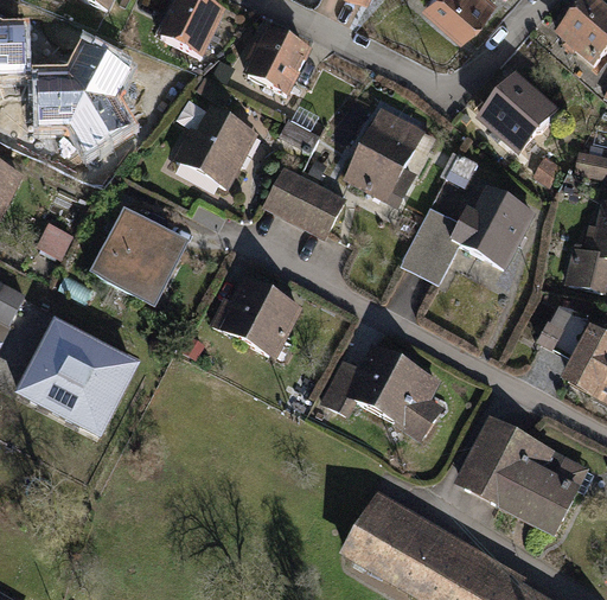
[(146,0),(165,10),(168,0),(146,0)]
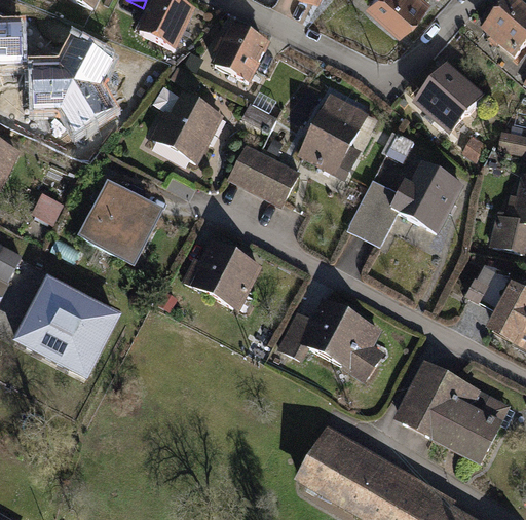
[(177,46),(197,5),(187,0),(149,0),(142,15),(137,27),(177,46)]
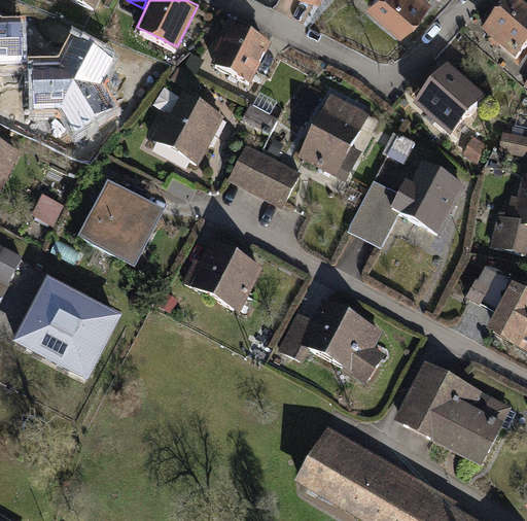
[(402,29),(427,0),(370,0),(402,29)]
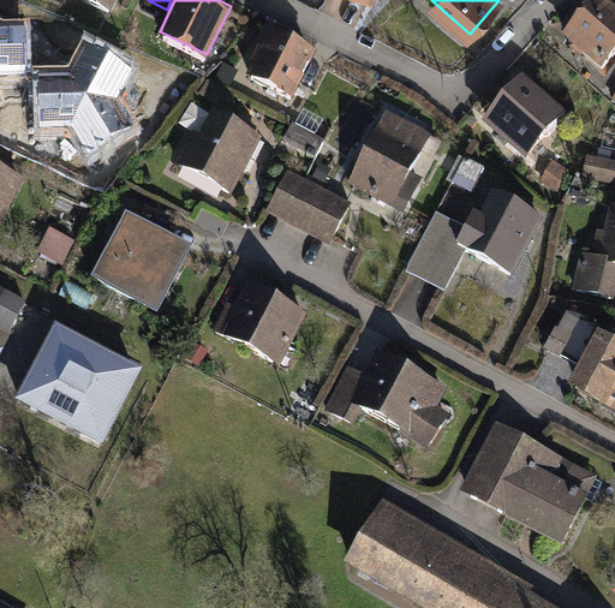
[(599,67),(614,48),(614,11),(602,0),(591,0),(561,35),(599,67)]
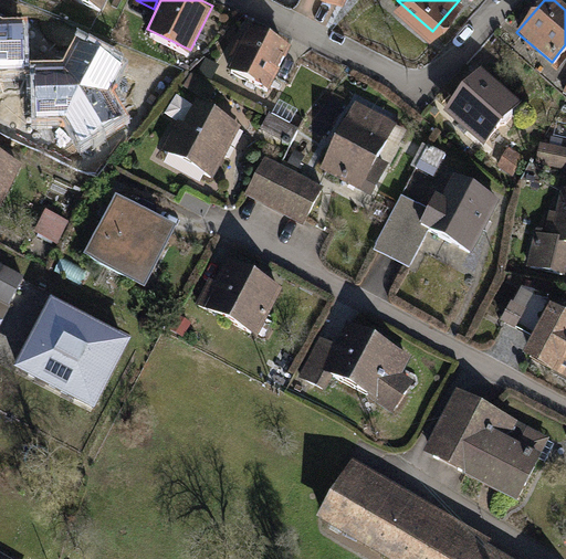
[(269,85),(291,43),(250,21),(234,50),(228,64),(269,85)]
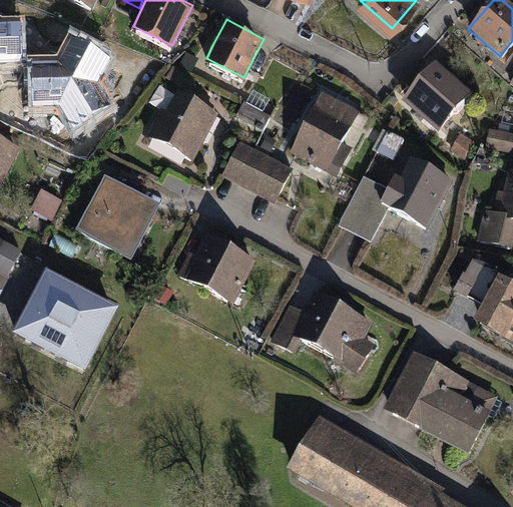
[(186,48),(180,60),(192,67),(198,55),(186,48)]
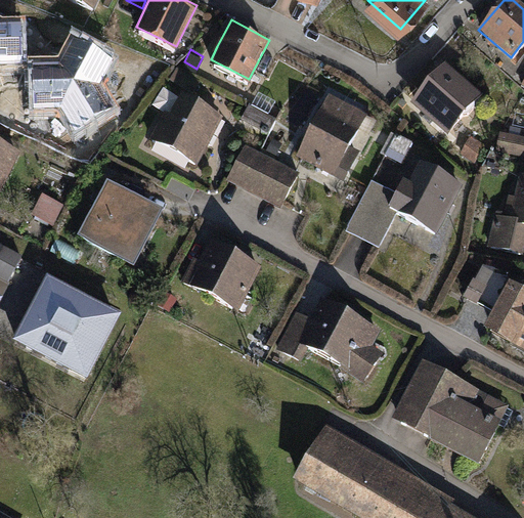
[(454,128),(484,94),(450,65),(422,98),(454,128)]
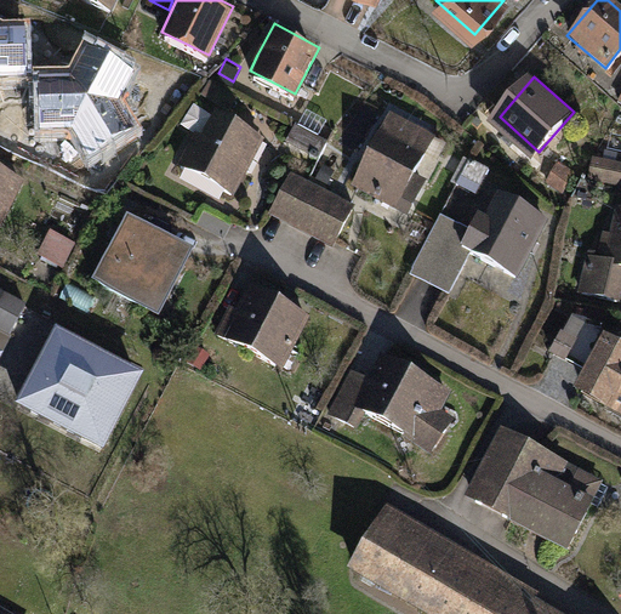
[(50,142),(108,171),(137,112),(79,84),(50,142)]
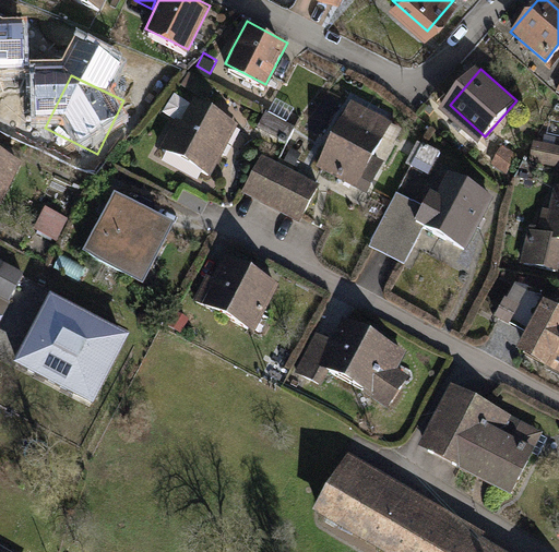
[(194,94),(182,116),(176,112),(159,143),(210,170),(238,117),(194,94)]
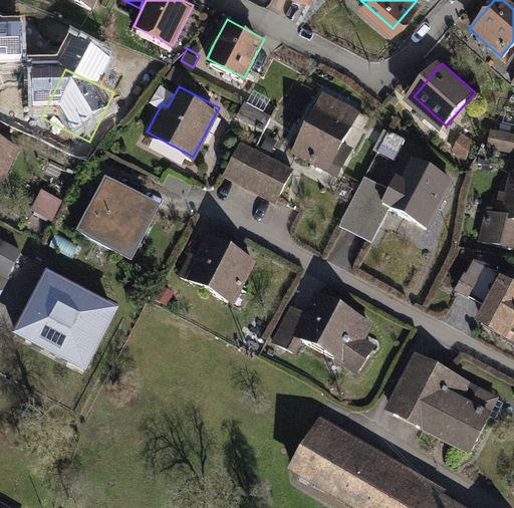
[(358,111),(320,91),(289,152),(337,177),(353,147),(343,142),(358,111)]
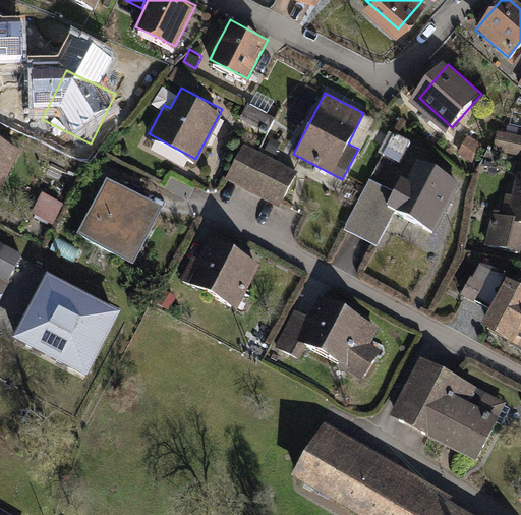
[(279,114),(251,99),(244,113),(272,127),(279,114)]
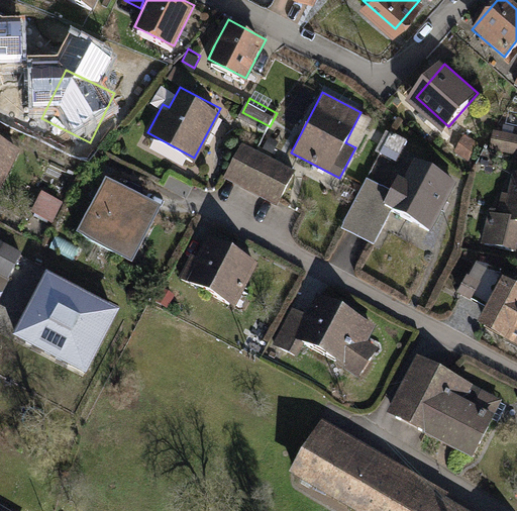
[(0,181),(4,183),(23,146),(0,134),(0,181)]
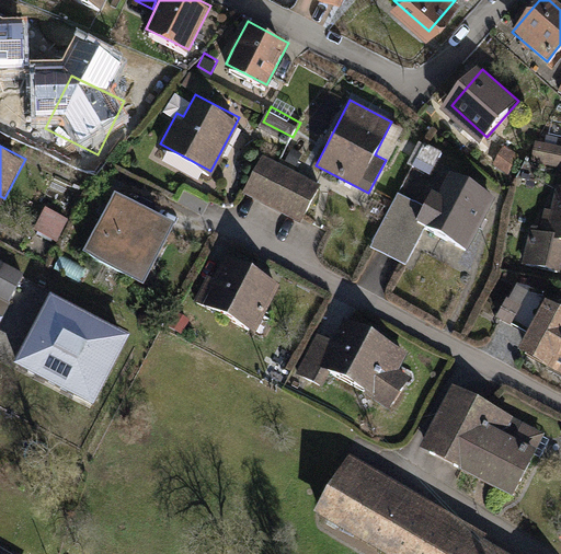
[(240,188),(297,218),(317,182),(260,152),(240,188)]
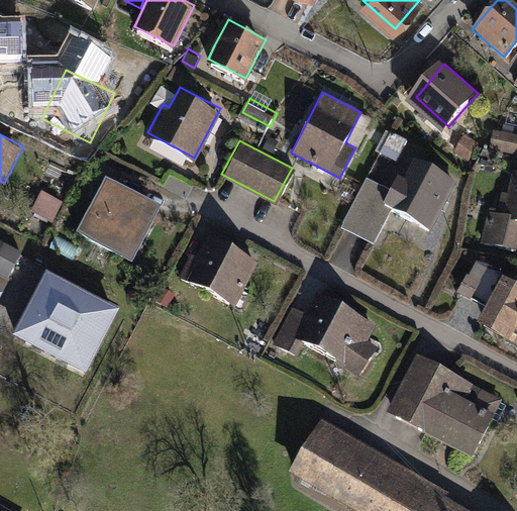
[(427,227),(452,179),(412,158),(402,178),(396,175),(389,189),(363,176),(337,225),(371,242),(388,208),(427,227)]
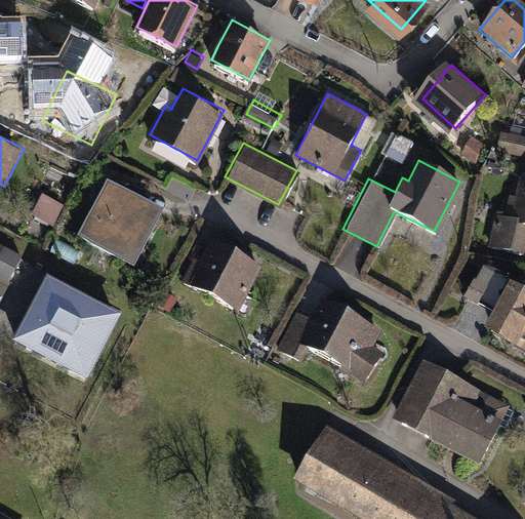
[(524,172),(519,171),(514,195),(508,193),(502,215),(492,212),(486,242),(520,251),(524,230),(524,172)]
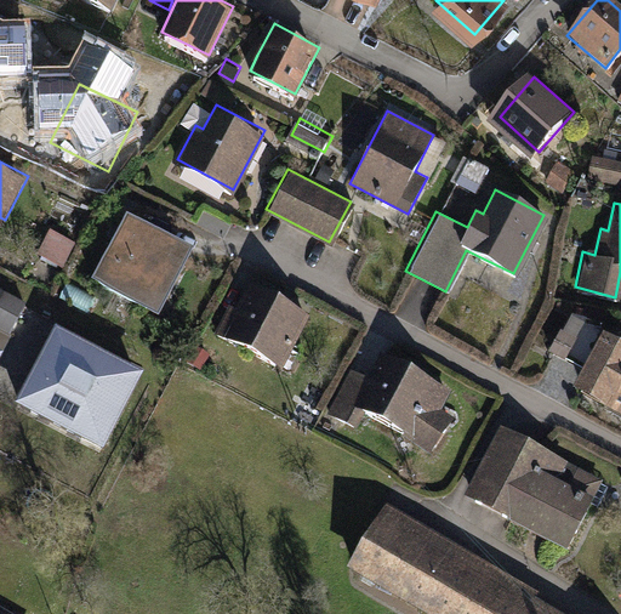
[(158,297),(187,246),(126,212),(97,263),(158,297)]
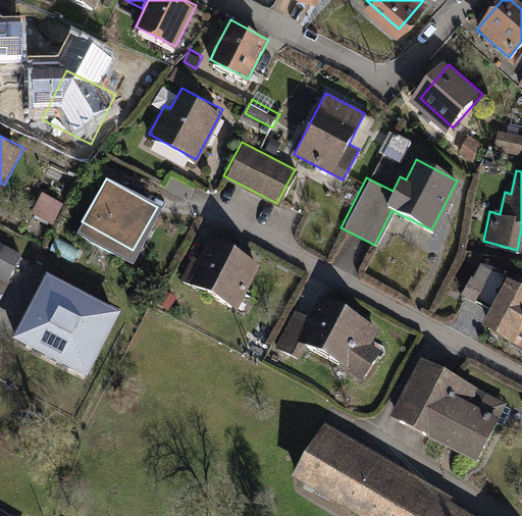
[(231,307),(255,261),(206,237),(196,258),(189,254),(176,279),(231,307)]
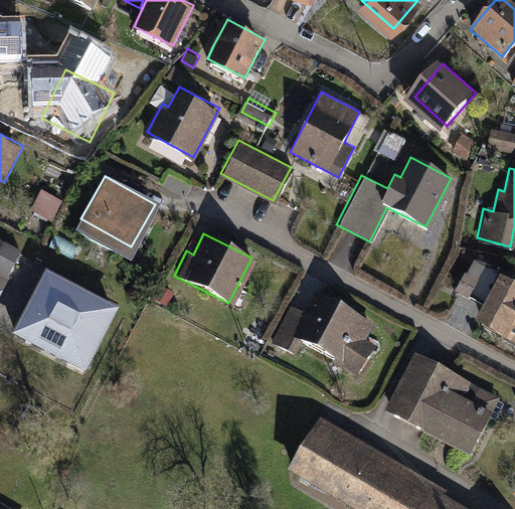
[(0,268),(10,273),(23,248),(0,235),(0,268)]
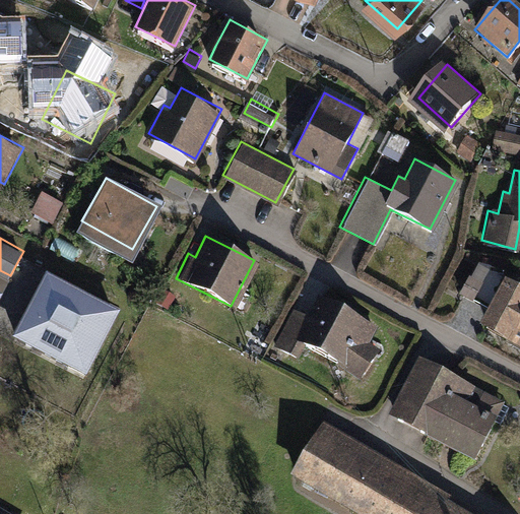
[(478,295),(488,277),(474,270),(465,286),(478,295)]
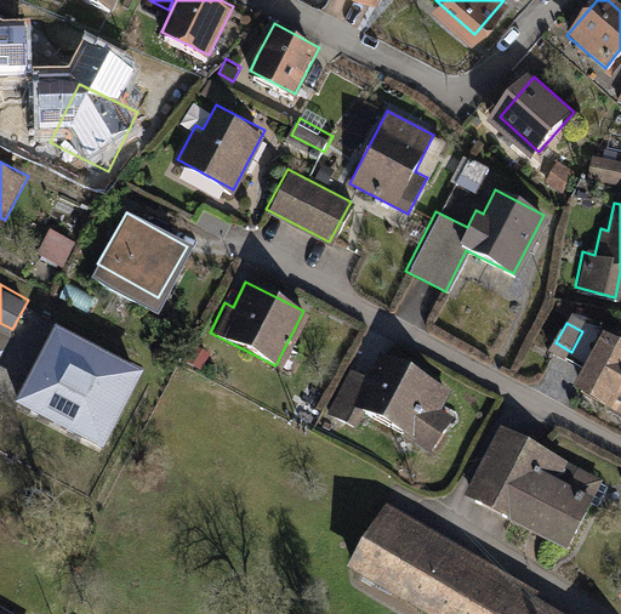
[(21,401),(101,442),(138,370),(58,328),(21,401)]
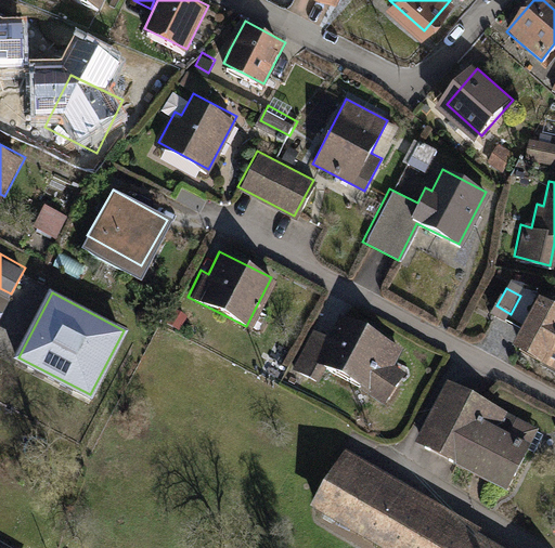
[(554,308),(536,299),(507,347),(554,374),(554,308)]
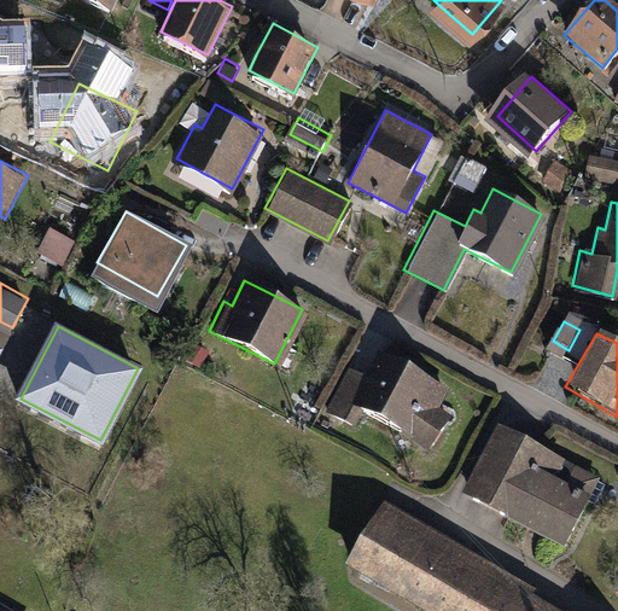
[(436,402),(445,383),(378,347),(363,371),(347,362),(322,407),(353,420),(360,406),(408,434),(426,446),(453,412),(436,402)]
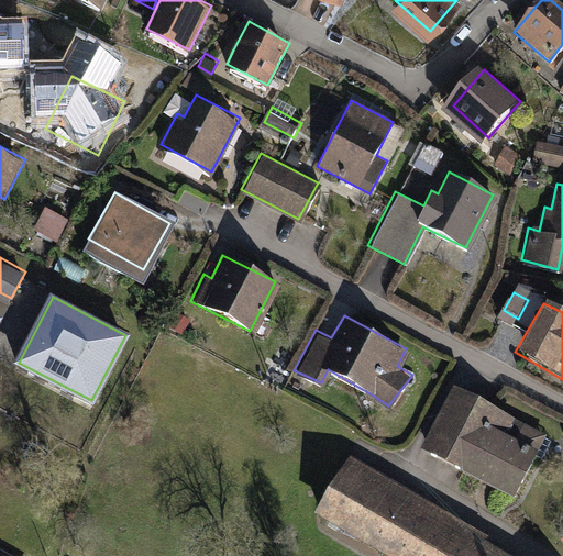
[(419,448),(512,497),(547,432),(453,384),(419,448)]
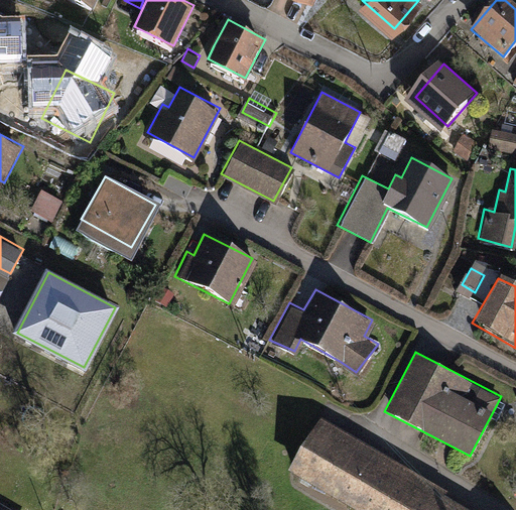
[(331,423),(320,417),(290,469),(361,509),(469,509),(464,507),(442,495),(445,490),(431,482),(408,469),(385,455),(341,429),(331,423)]
